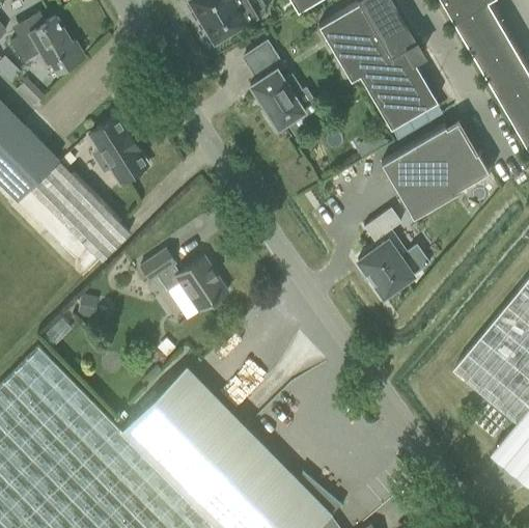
[(193,0),(189,3),(215,46),(256,19),(245,2),(243,0),(193,0)]
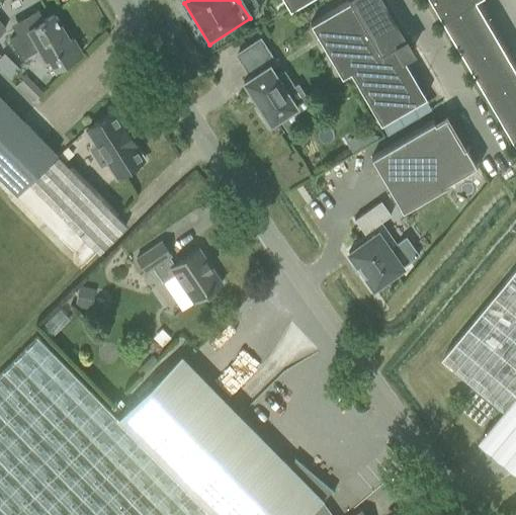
[(283,0),(290,11),(310,0),(283,0)]
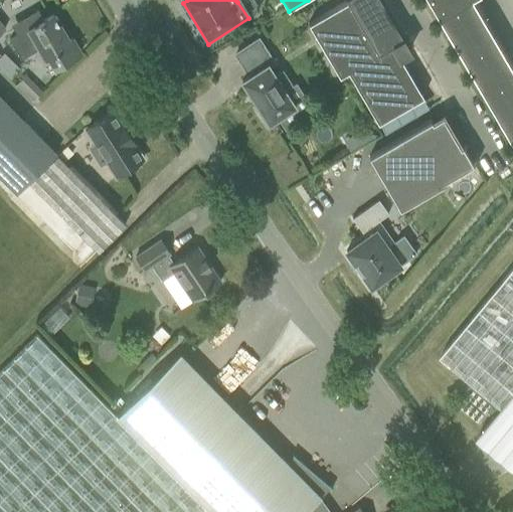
[(350,74),(380,126),(424,100),(401,60),(411,54),(403,42),(404,41),(404,40),(400,42),(375,0),(354,0),(310,27),(340,79),(350,74)]
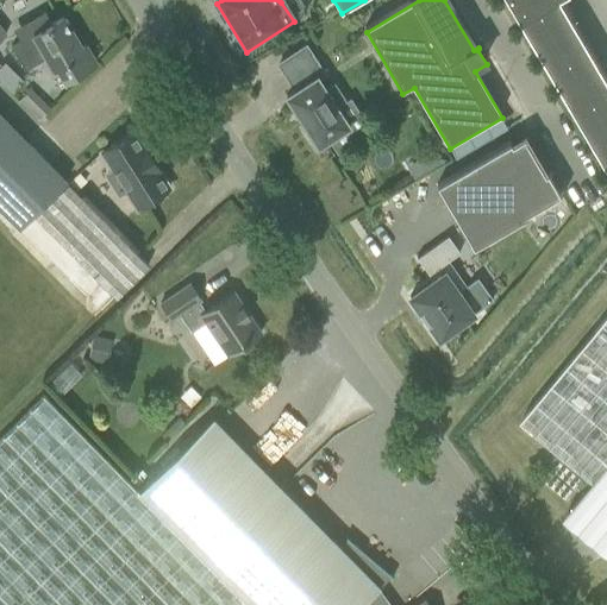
[(569,0),(509,0),(525,25),(606,164),(606,75),(564,2),(569,0)]
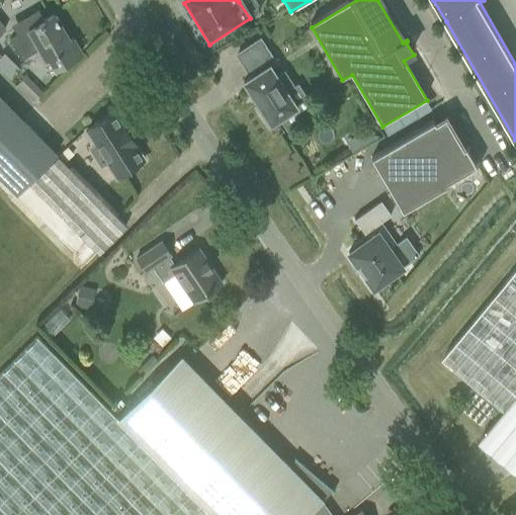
[(30,32),(12,44),(23,61),(40,52),(48,65),(52,63),(57,72),(82,58),(74,43),(70,45),(55,18),(41,25),(39,21),(27,28),(30,32)]
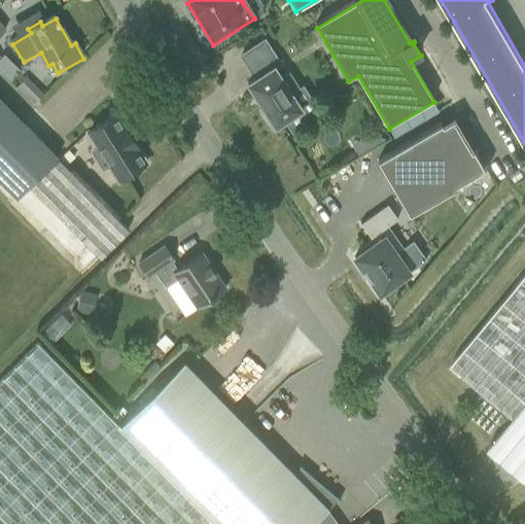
[(264,116),(275,134),(286,127),(284,124),(303,112),(292,96),(301,91),(290,74),(281,80),(276,71),(281,67),(266,43),(242,59),(257,81),(249,86),(267,114),(264,116)]
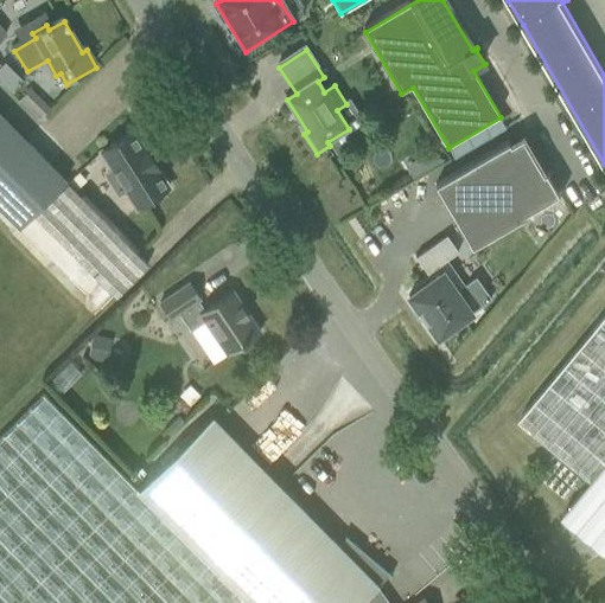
[(0,114),(0,209),(21,230),(68,184),(0,114)]
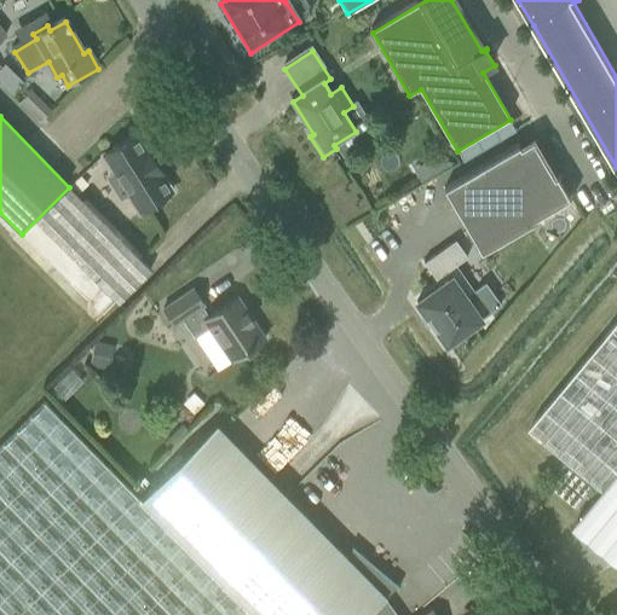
[(128,196),(140,215),(153,208),(155,212),(169,202),(167,198),(173,195),(163,179),(163,178),(149,154),(148,154),(137,138),(104,158),(116,178),(110,181),(122,199),(128,196)]
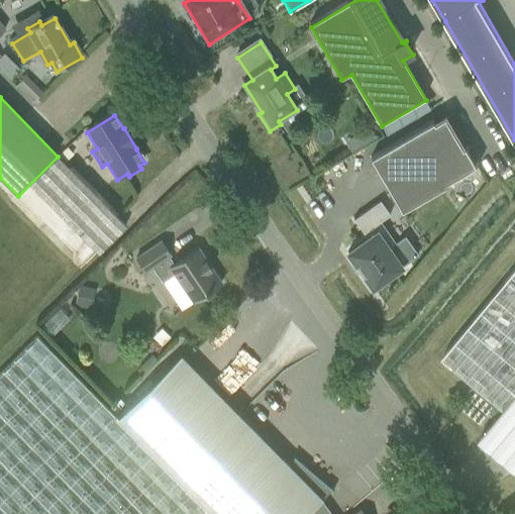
[(403,214),(480,169),(470,150),(468,151),(448,118),(434,126),(433,124),(372,161),(403,214)]
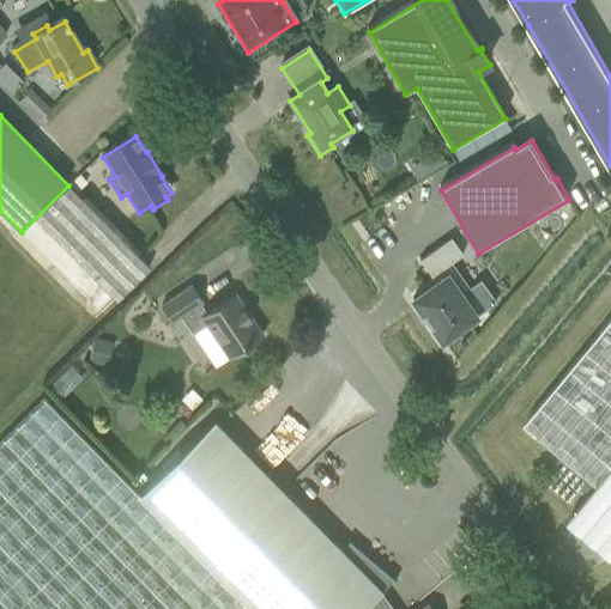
[(440,154),(423,164),(431,177),(447,168),(440,154)]
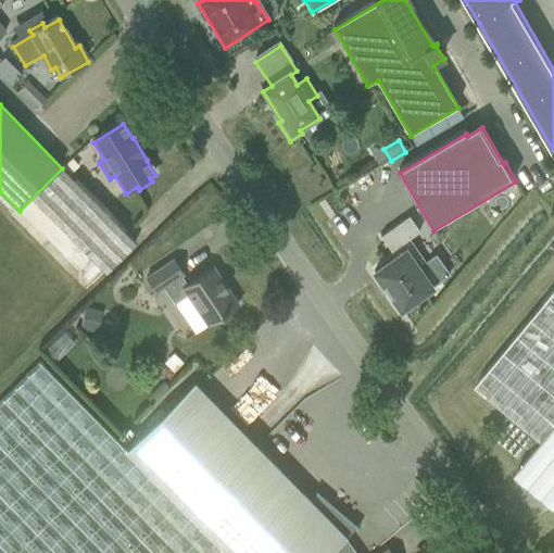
[(63,172),(34,201),(106,275),(136,247),(63,172)]
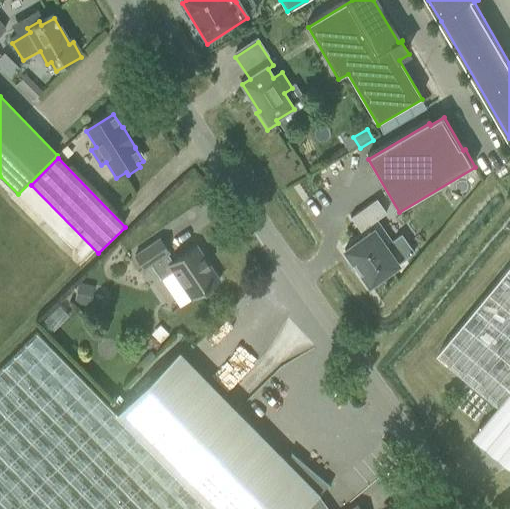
[(345,252),(370,287),(398,266),(385,248),(391,244),(376,223),(387,215),(377,201),(351,220),(361,234),(363,233),(366,237),(345,252)]
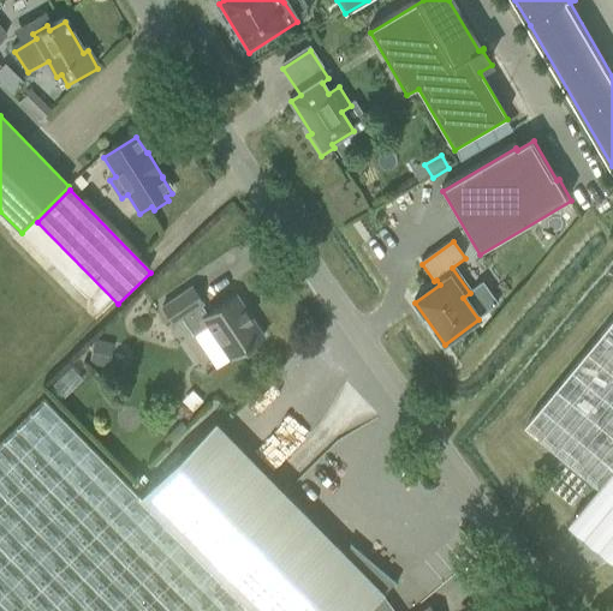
[(195,339),(209,329),(231,363),(265,340),(237,298),(208,317),(202,307),(204,306),(192,289),(164,310),(174,327),(182,321),(195,339)]
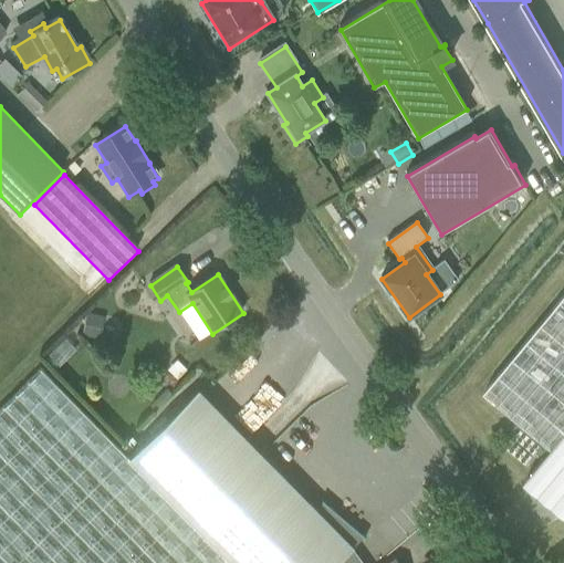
[(563,298),(488,395),(554,449),(524,485),(563,517),(563,298)]
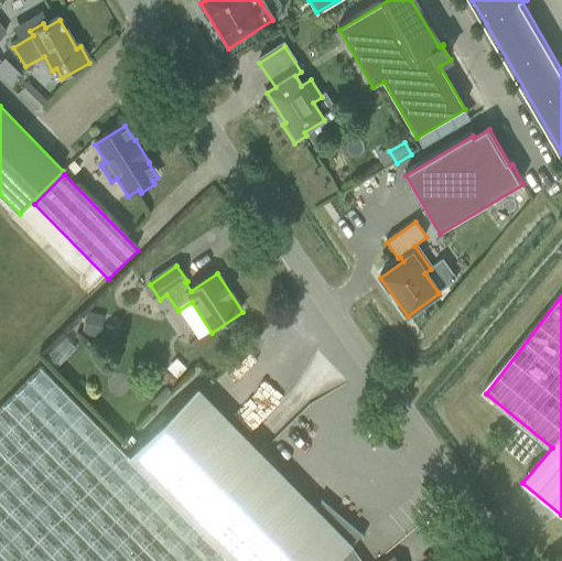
[(85,337),(103,342),(107,320),(89,315),(85,337)]
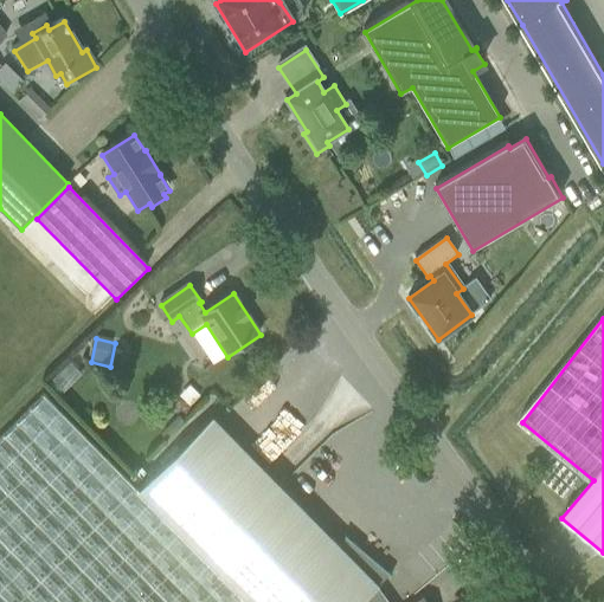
[(364,601),(379,587),(213,419),(139,492),(46,399),(0,442),(0,601),(364,601)]
